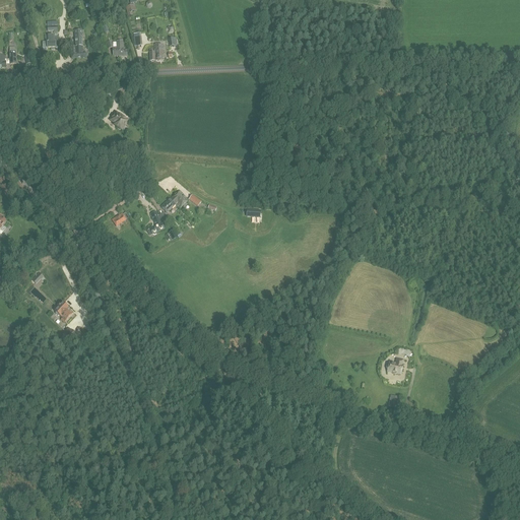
[(128,13),(129,15),(132,15),(132,12),(136,11),(135,6),(130,7),(131,8),(128,8),(127,6),(124,6),(124,9),(126,9),(127,13),(128,13)]
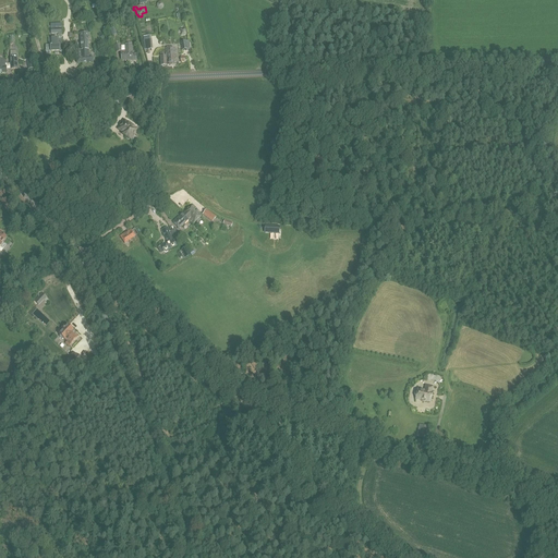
[(59,33),(59,35),(61,35),(61,33),(61,25),(57,26),(57,28),(51,28),(51,33),(59,33)]
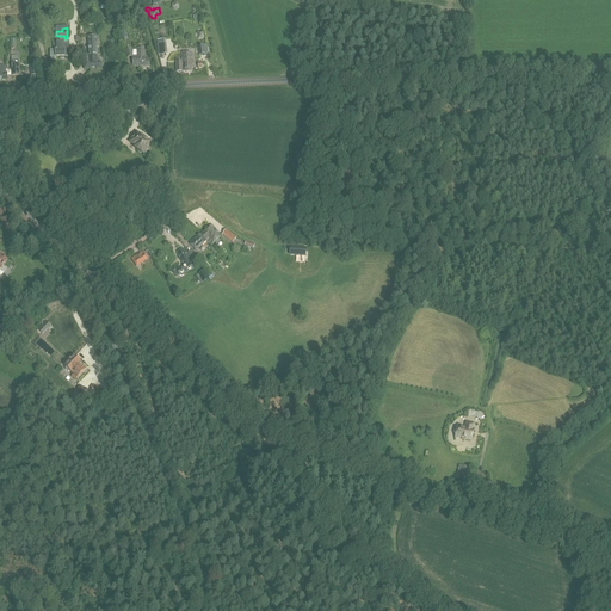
[(84,55),(85,69),(102,68),(102,62),(98,63),(98,54),(97,36),(88,37),(88,54),(84,55)]
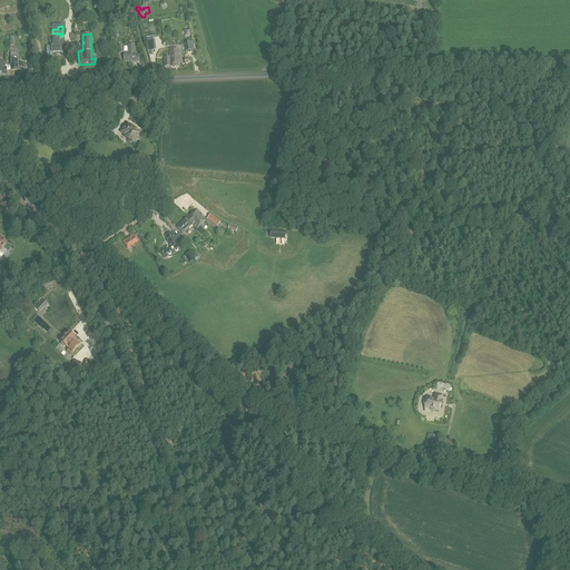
[(57,52),(57,55),(60,55),(60,52),(61,52),(61,51),(66,50),(66,46),(59,46),(59,36),(52,36),(53,47),(47,47),(47,52),(52,52),(57,52)]
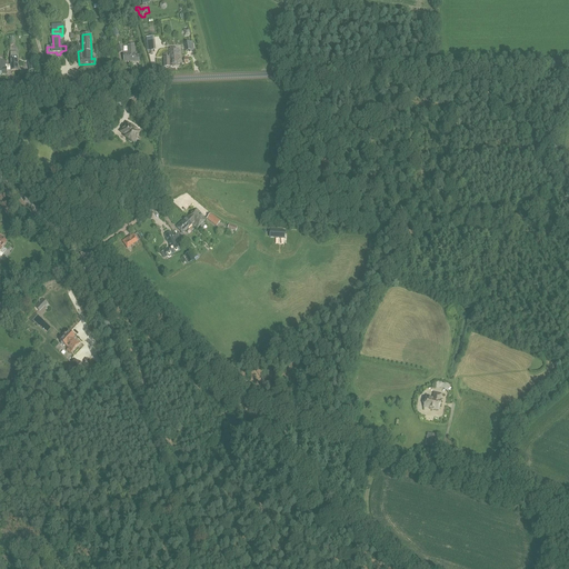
[(147,41),(148,51),(156,50),(155,40),(147,41)]
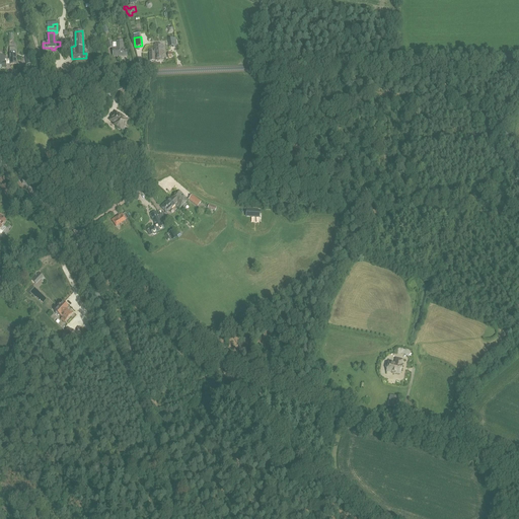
[(167,40),(169,48),(177,46),(176,38),(167,40)]
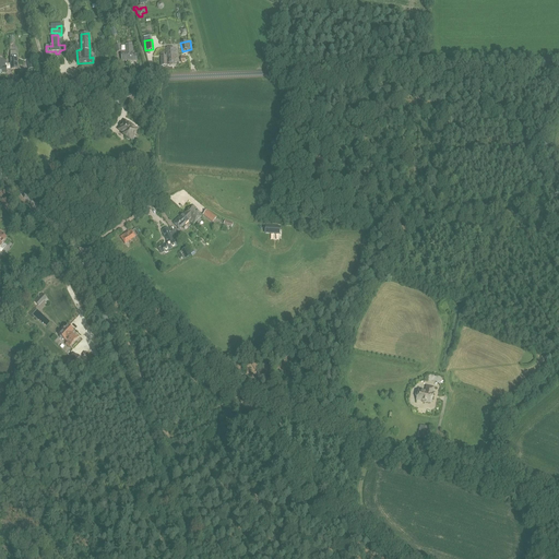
[(121,52),(122,60),(137,60),(137,55),(133,56),(133,44),(126,45),(126,52),(121,52)]
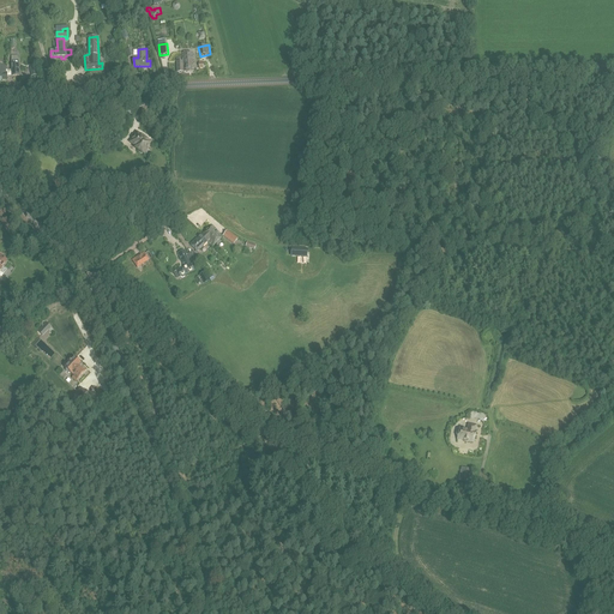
[(194,72),(193,58),(193,53),(182,53),(182,59),(182,61),(184,72),(194,72)]
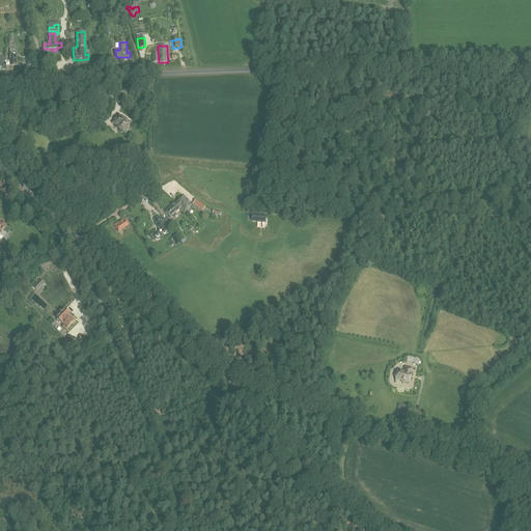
[(6,61),(6,65),(10,65),(10,66),(17,65),(17,52),(10,52),(10,56),(10,61),(6,61)]
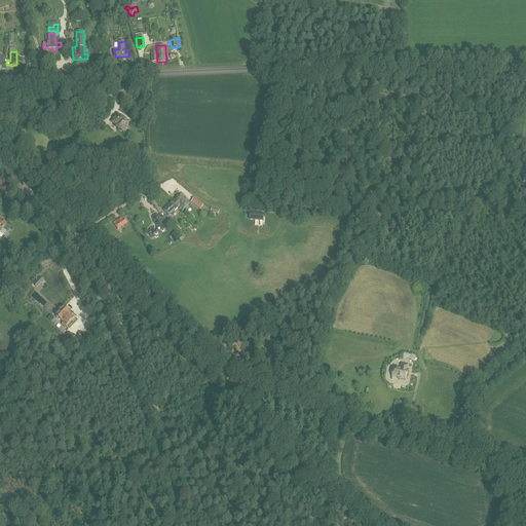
[(113,91),(124,90),(123,83),(112,84),(112,89),(113,91)]
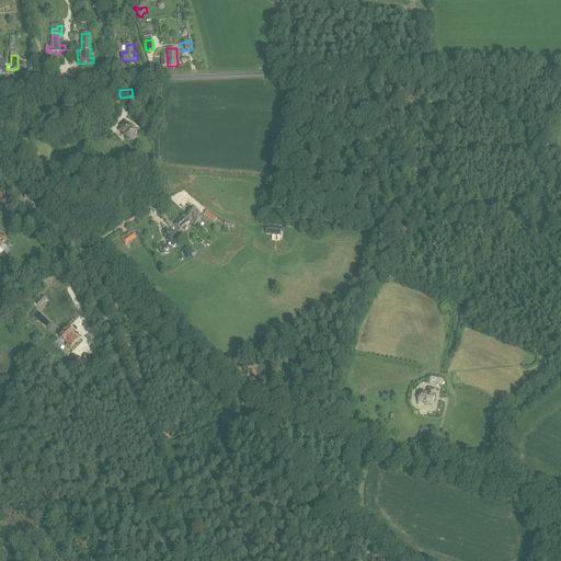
[(125,105),(132,111),(136,104),(135,103),(136,101),(134,100),(133,101),(129,99),(127,101),(125,105)]
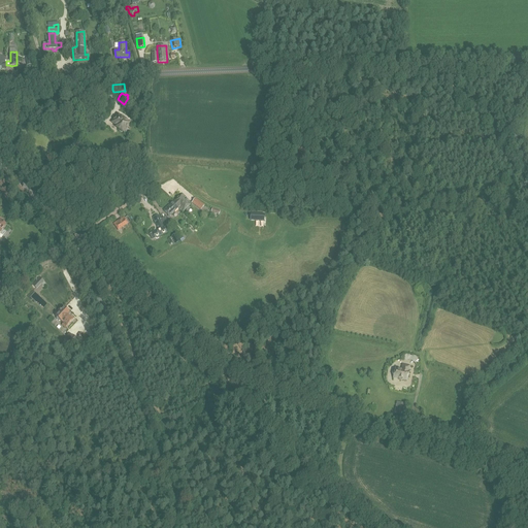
[(123,133),(126,135),(129,131),(127,129),(132,123),(119,113),(117,112),(112,119),(113,119),(111,123),(116,126),(116,128),(123,133)]
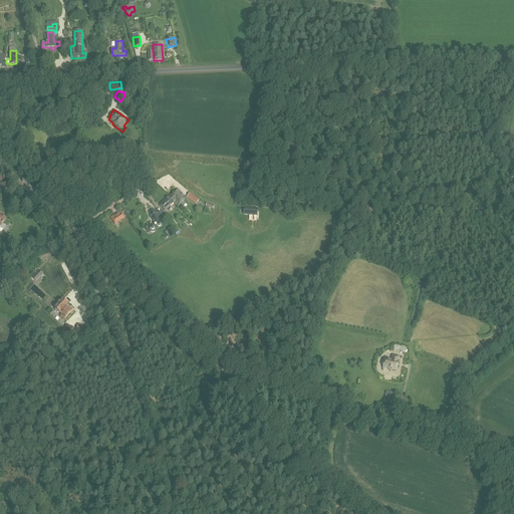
[(175,203),(178,206),(186,198),(178,189),(170,197),(175,203)]
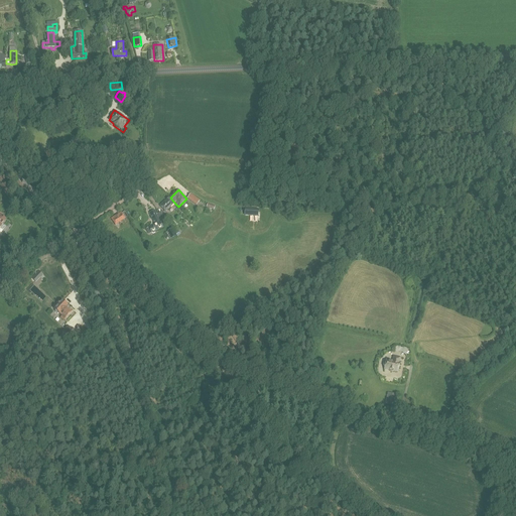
[(197,206),(200,202),(190,195),(187,199),(197,206)]
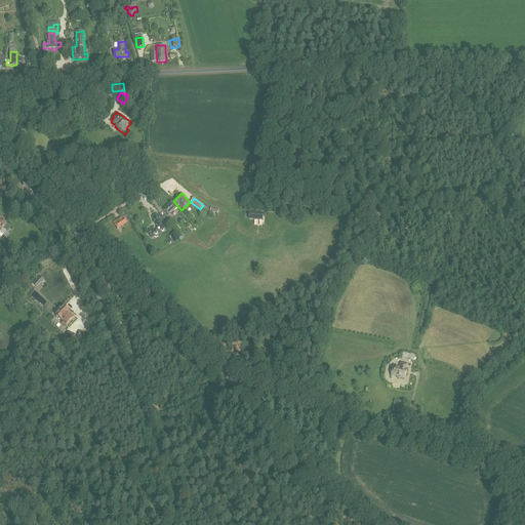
[(163,209),(168,215),(178,207),(173,201),(168,205),(168,204),(163,209)]
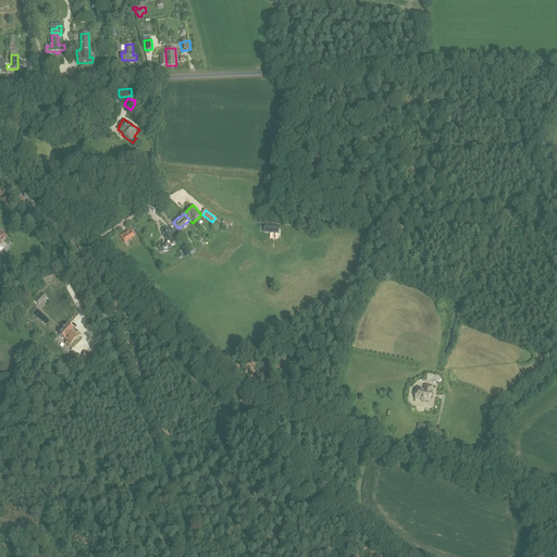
[(264,232),(279,233),(280,225),(264,224),(264,232)]
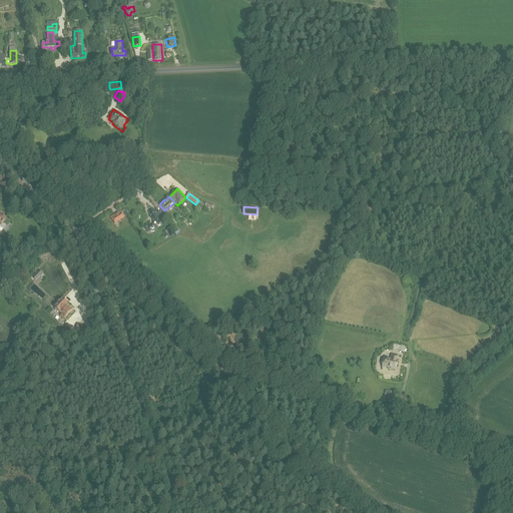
[(145,227),(148,232),(151,231),(152,231),(153,231),(154,231),(154,230),(154,229),(162,226),(159,220),(154,209),(149,211),(154,222),(148,225),(145,227)]
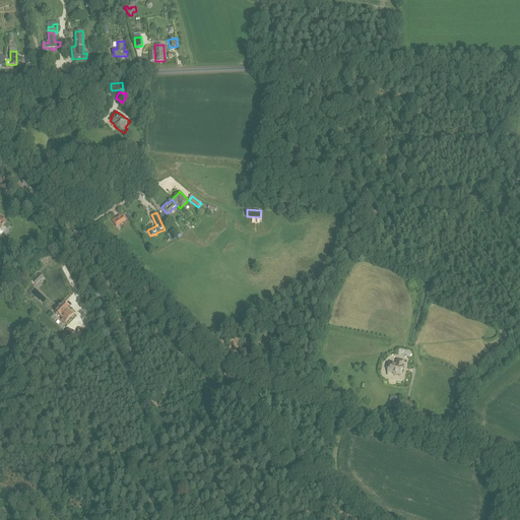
[(122,213),(112,219),(117,226),(127,220),(122,213)]
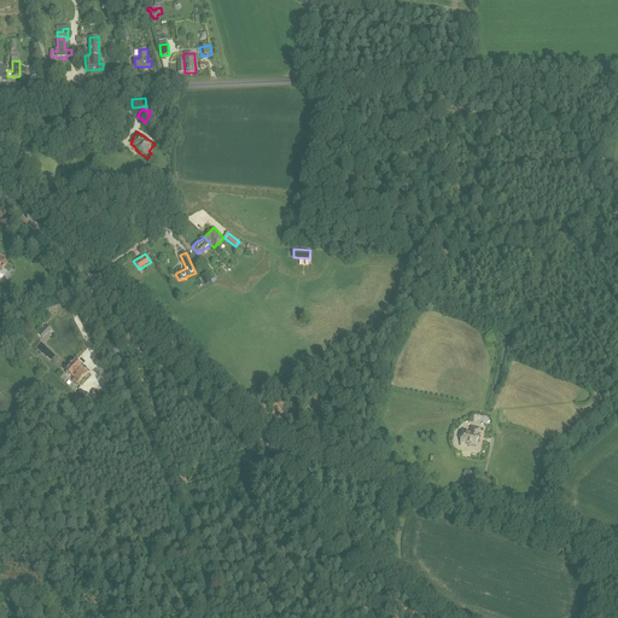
[(73,380),(76,385),(88,373),(81,367),(81,366),(75,360),(73,362),(71,361),(68,365),(70,367),(65,371),(66,372),(66,374),(69,377),(71,377),(73,377),(75,379),(73,380)]
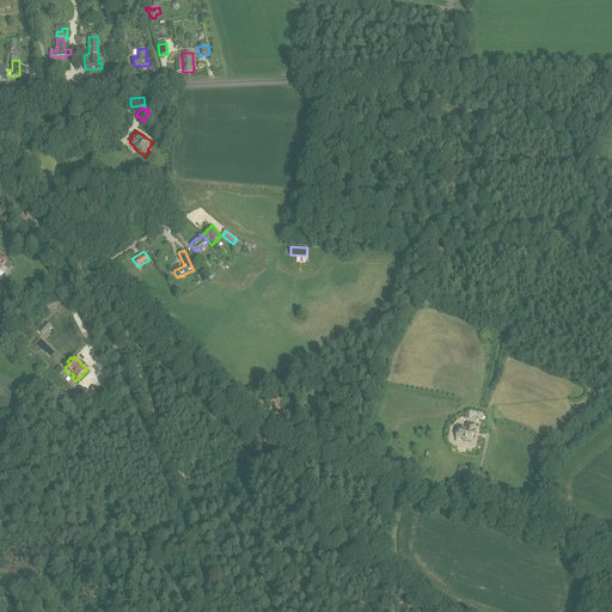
[(81,386),(77,392),(87,402),(92,397),(89,393),(90,393),(85,389),(85,390),(81,386)]
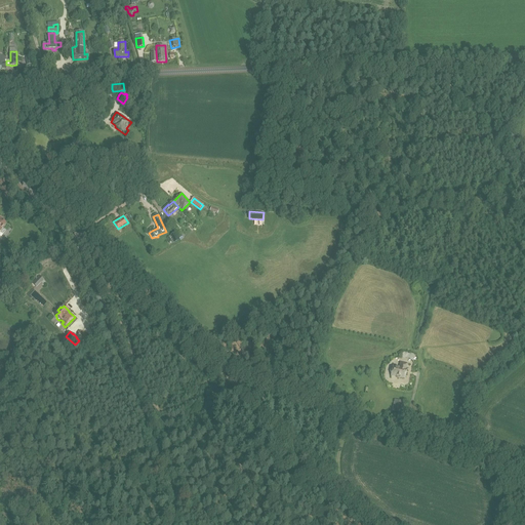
[(390,376),(405,379),(408,364),(399,362),(398,367),(393,366),(392,368),(391,369),(390,372),(391,373),(390,376)]
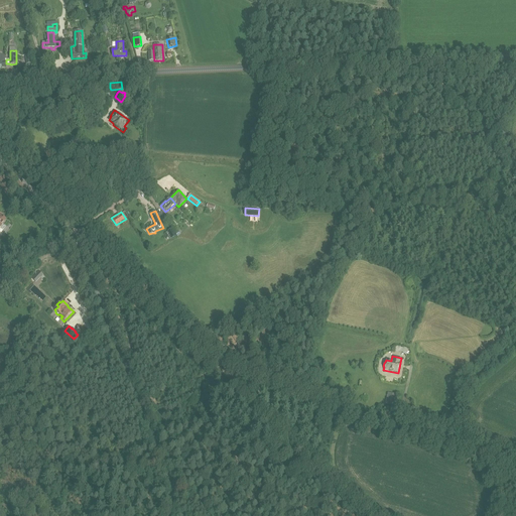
[(315,385),(320,385),(320,381),(321,381),(323,368),(315,368),(314,380),(316,380),(315,385)]
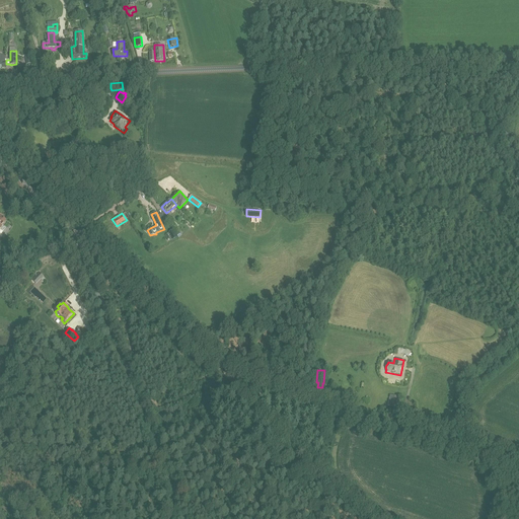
[(387,405),(396,408),(399,397),(390,394),(387,405)]
